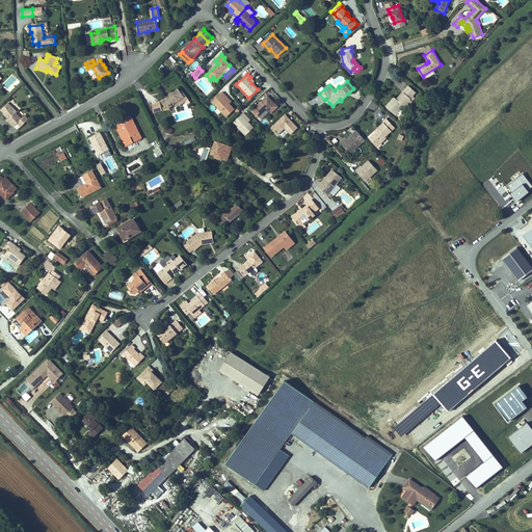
[(401,114),(411,102),(409,100),(413,96),(416,92),(408,86),(403,92),(404,94),(400,98),(401,99),(399,101),(397,100),(394,97),(386,107),(394,113),(398,113),(399,112),(401,114)]
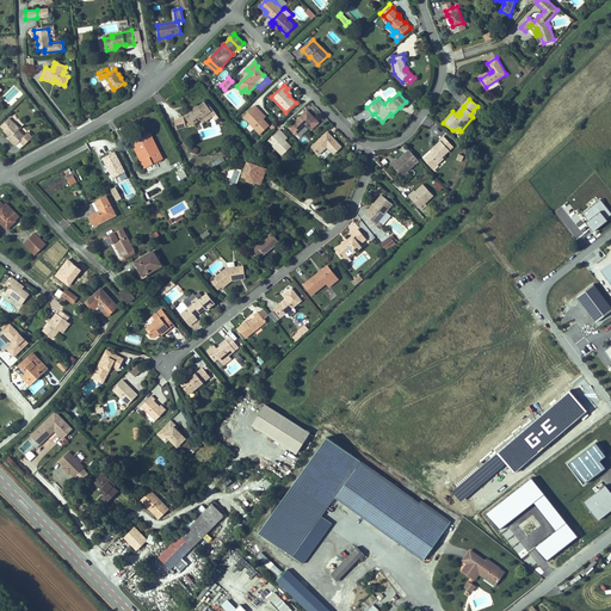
[(218,118),(214,111),(211,111),(208,106),(204,102),(196,109),(197,110),(193,112),(191,112),(185,116),(192,125),(201,119),(202,122),(204,119),(207,122),(213,117),(215,119),(216,119),(218,118)]
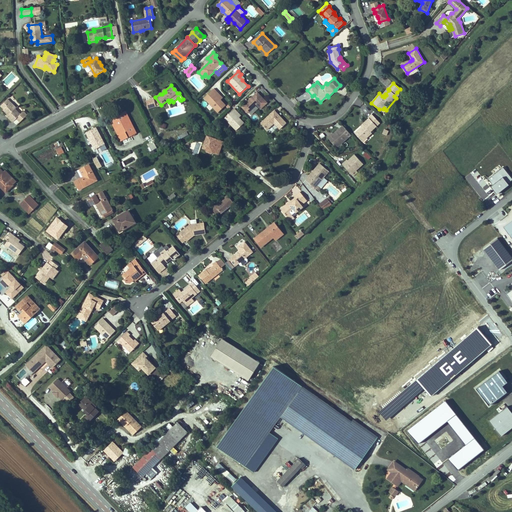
[(221,100),(217,96),(219,94),(214,88),(204,98),(218,113),(226,105),(221,100)]
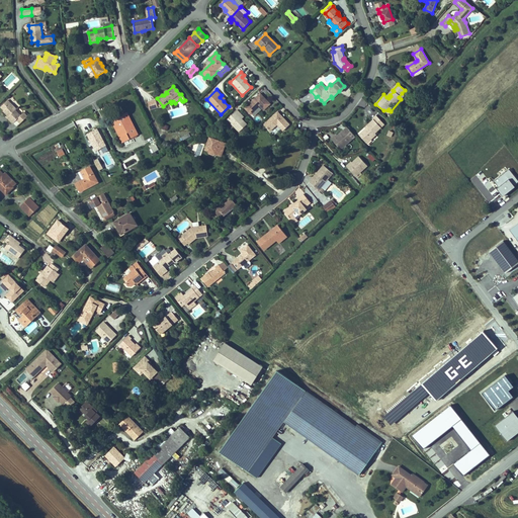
[(270,104),(260,93),(245,108),(251,114),(259,106),(258,105),(259,104),(260,105),(264,110),(270,104)]
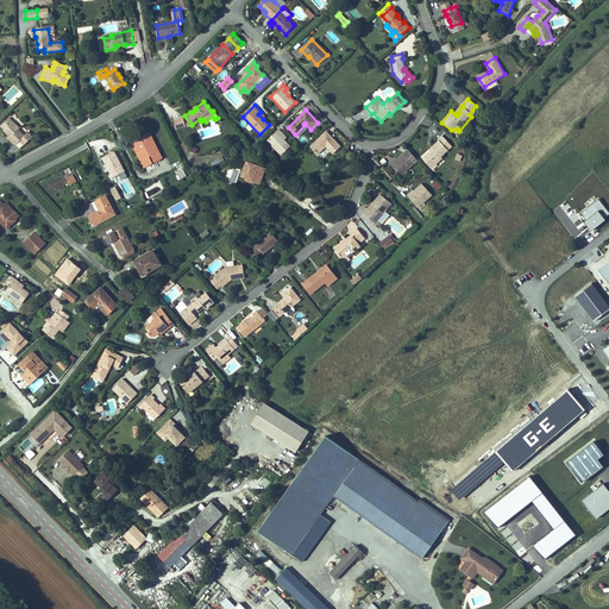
[(25,136),(19,130),(20,129),(10,118),(1,126),(5,130),(4,131),(8,136),(11,137),(8,138),(16,145),(20,140),(24,145),(32,137),(29,132),(25,136)]
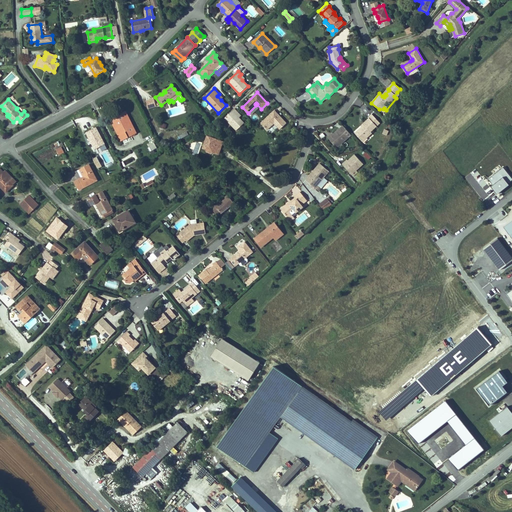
[(153,99),(146,101),(148,108),(156,106),(153,99)]
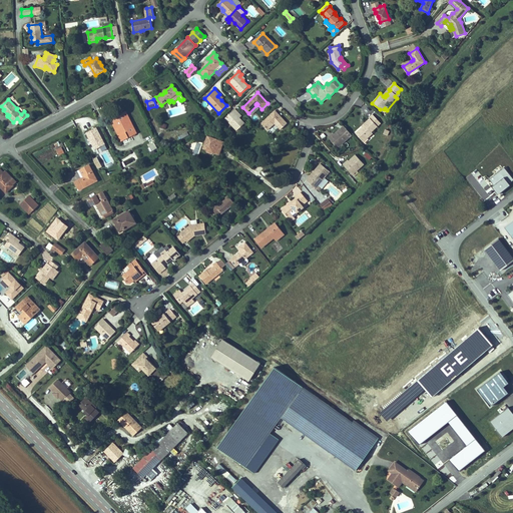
[(238,117),(235,113),(237,111),(234,109),(225,118),(236,130),(244,123),(238,117)]
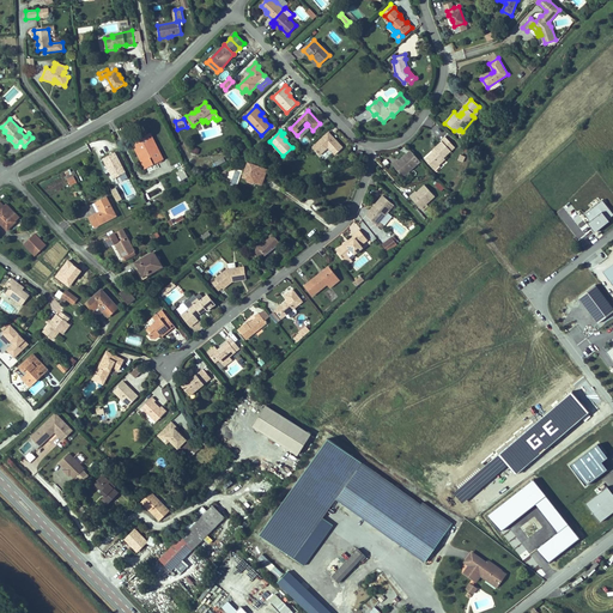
[(343,147),(328,132),(313,147),(320,156),(327,149),(326,147),(327,146),(328,147),(335,155),(343,147)]
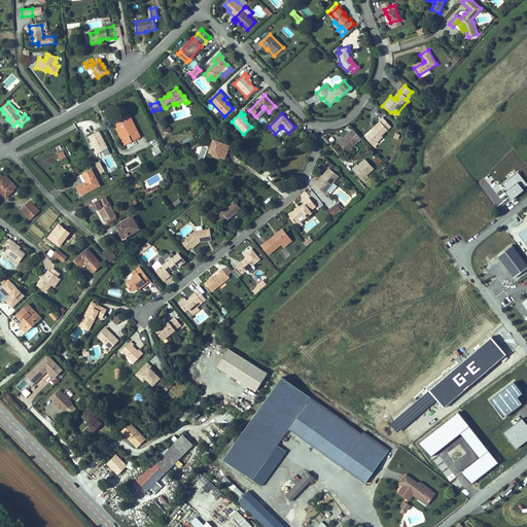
[(140,136),(129,115),(116,121),(118,128),(117,129),(125,144),(131,141),(129,137),(129,135),(131,134),(132,135),(134,139),(140,136)]
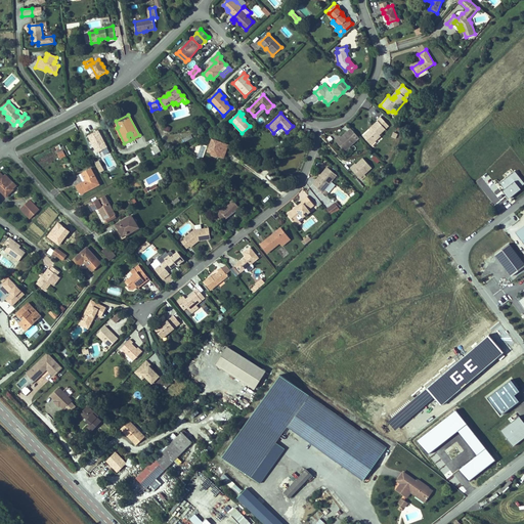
[(380,135),(389,126),(383,120),(380,123),(378,121),(372,127),(374,129),(372,131),(370,129),(363,136),(373,146),(377,142),(375,141),(381,136),(380,135)]
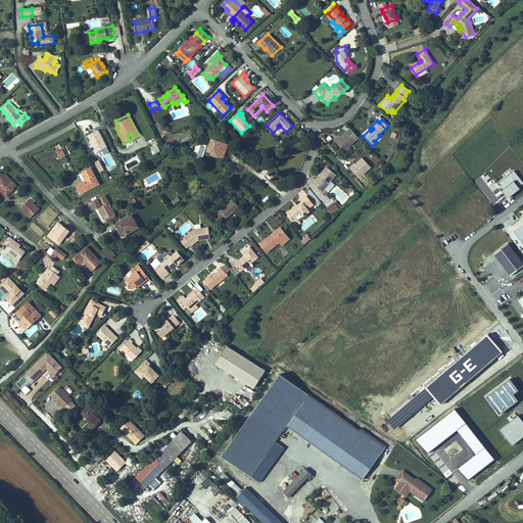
[(348,146),(359,138),(350,128),(340,137),(338,139),(338,138),(335,140),(343,150),(347,146),(348,146)]
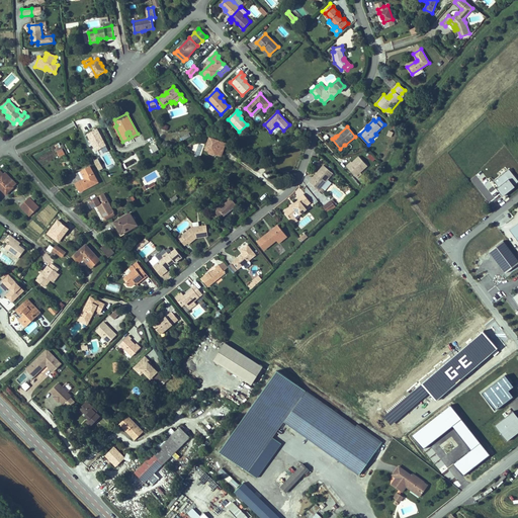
[(106,146),(97,128),(87,134),(96,151),(106,146)]
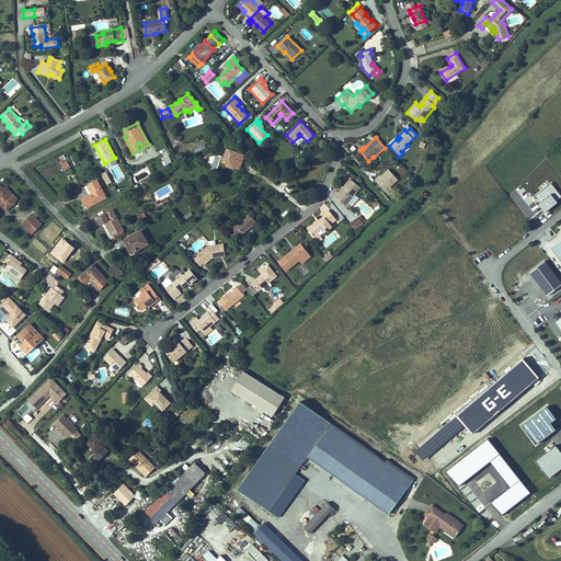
[(240,160),(242,155),(229,150),(229,152),(226,151),(222,162),(225,163),(227,165),(231,168),(235,167),(240,168),(242,160),(240,160)]
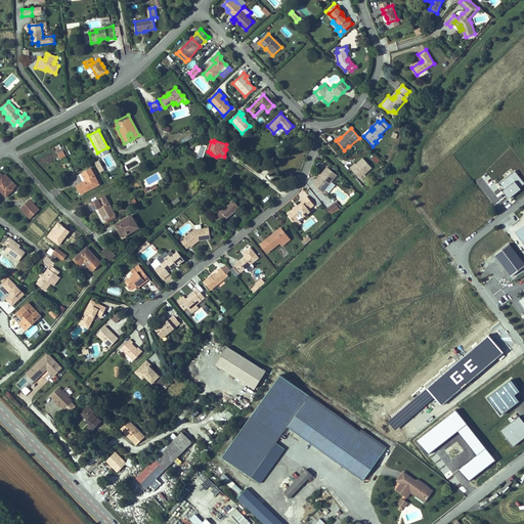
[(198,154),(197,157),(203,159),(207,146),(195,143),(192,151),(198,154)]
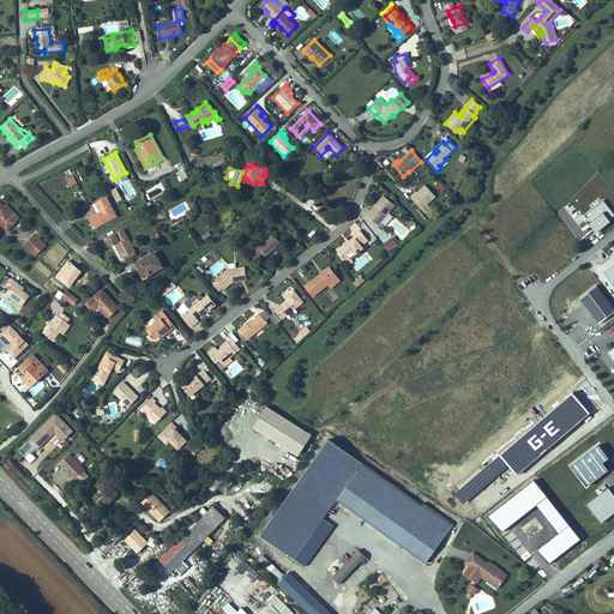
[(439,182),(435,186),(440,193),(445,190),(439,182)]
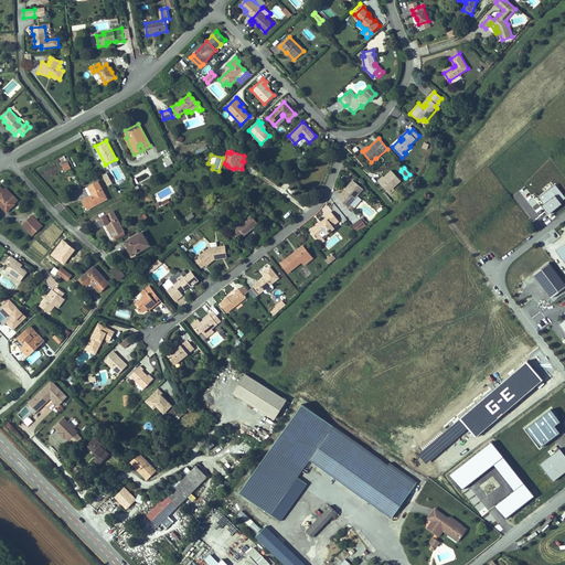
[(134,178),(138,184),(151,177),(147,170),(134,178)]
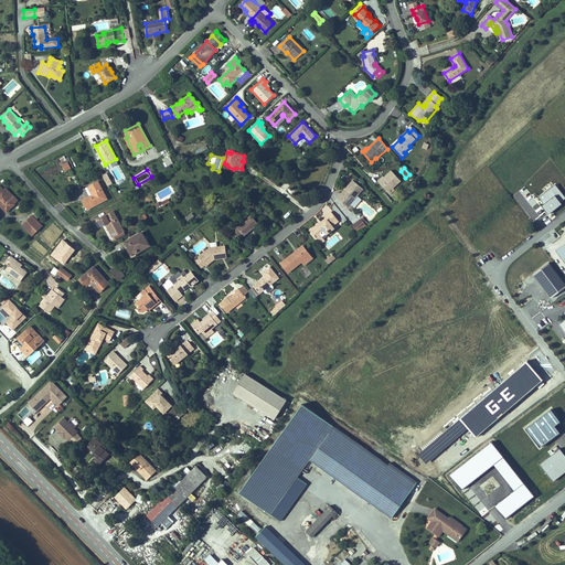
[(401,181),(392,171),(384,178),(382,179),(381,178),(377,181),(387,191),(392,187),(393,188),(401,181)]
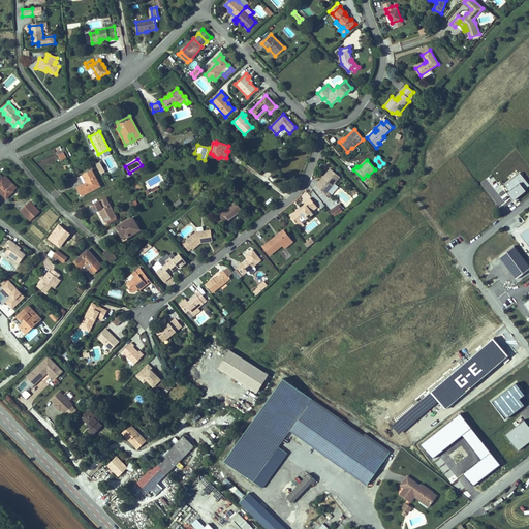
[(472,166),(469,168),(477,179),(480,176),(472,166)]
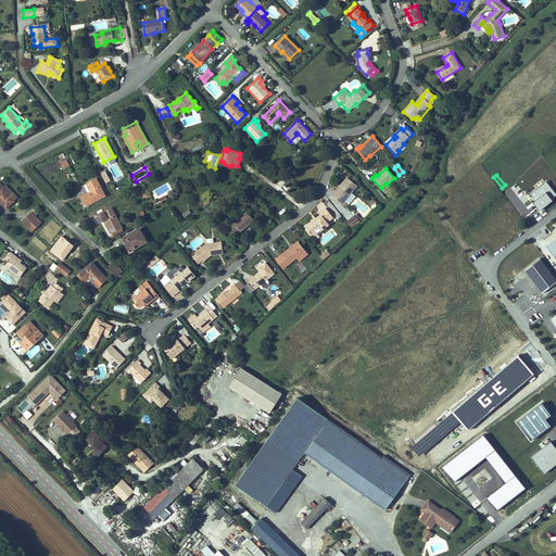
[(348,177),(332,196),(342,204),(342,203),(345,201),(350,204),(356,197),(352,192),(357,186),(348,177)]
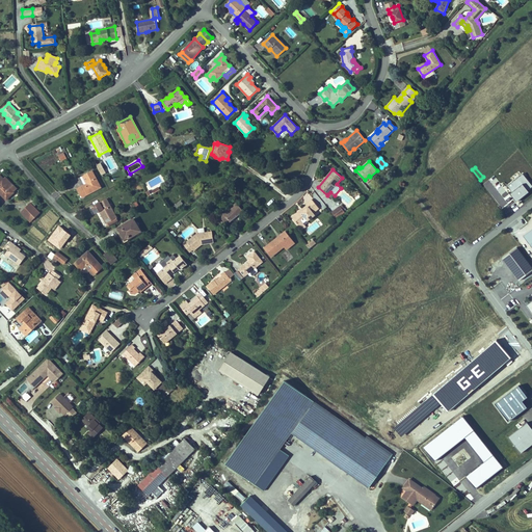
[(82,197),(102,187),(92,170),(85,175),(89,182),(85,184),(77,188),(82,197)]
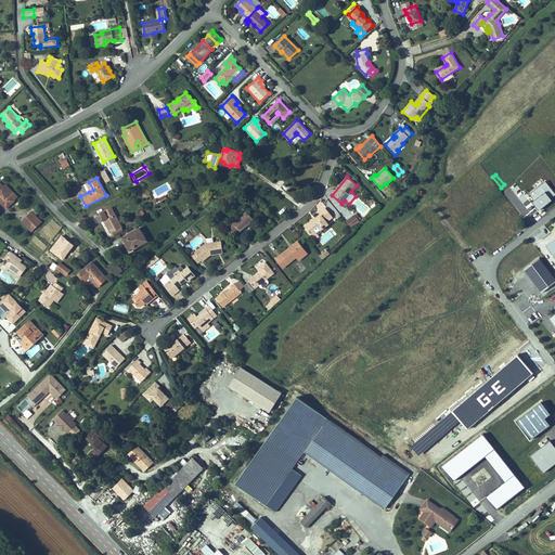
[(554,193),(546,181),(530,193),(536,199),(533,201),(539,208),(552,199),(550,196),(554,193)]
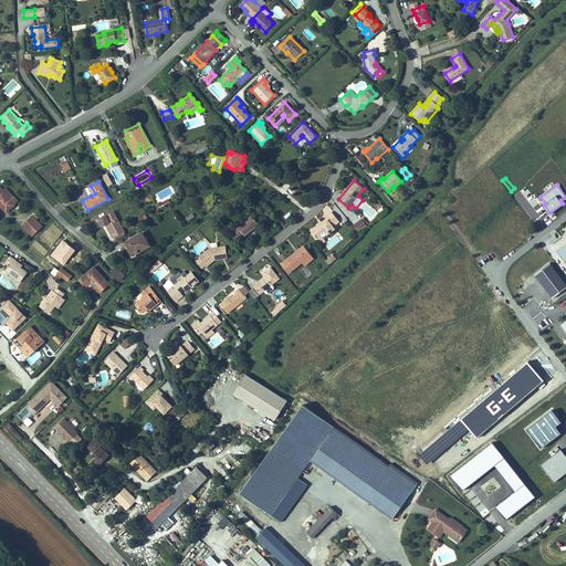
[(14,205),(8,198),(11,195),(6,189),(4,190),(0,186),(0,206),(1,207),(1,206),(7,212),(14,205)]
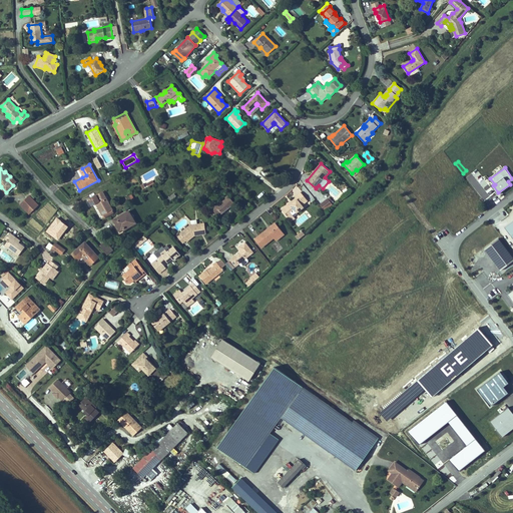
[(16,182),(10,176),(7,179),(13,185),(16,182)]
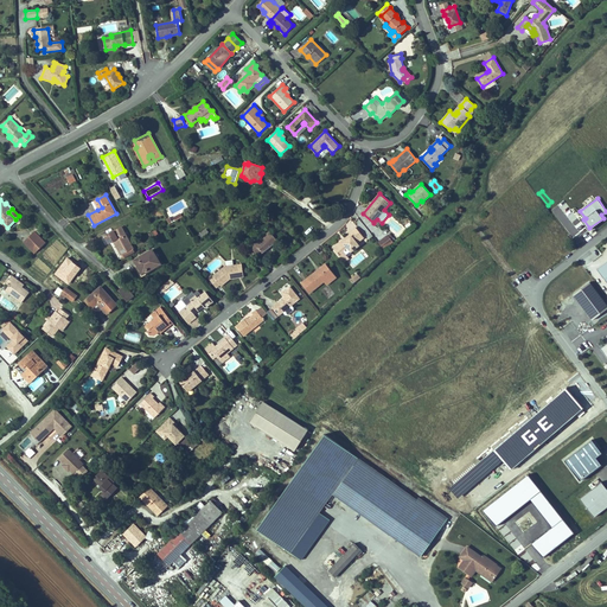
[(134,248),(122,227),(104,236),(108,242),(113,240),(114,241),(121,255),(122,255),(123,257),(134,251),(133,249),(134,248)]
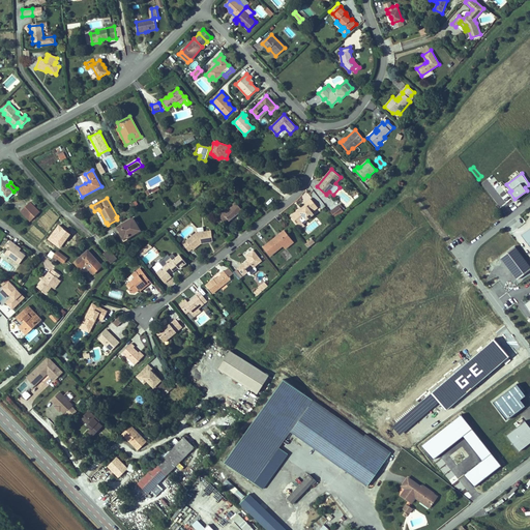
[(314,214),(312,212),(318,207),(311,199),(304,203),(305,205),(306,206),(300,211),(299,210),(291,216),(298,226),(302,223),(306,219),(314,214)]
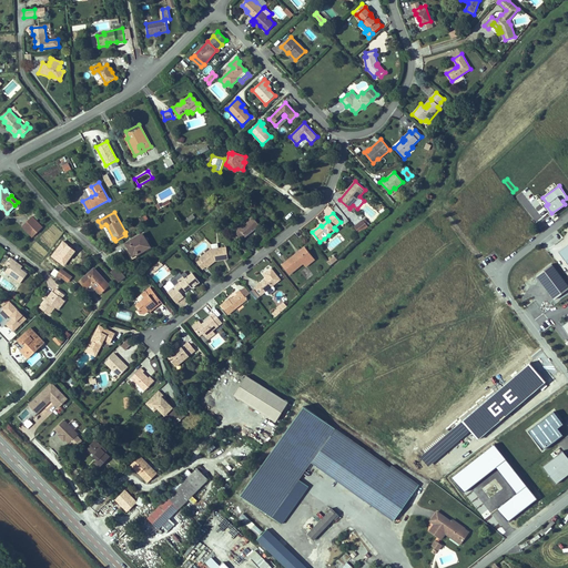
[(188,223),(195,217),(193,214),(185,221),(188,223)]
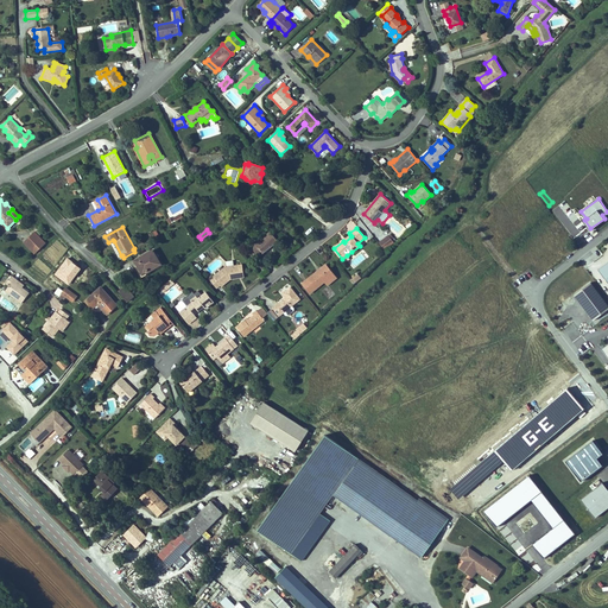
[(35,253),(45,242),(39,236),(40,234),(37,230),(24,242),(35,253)]
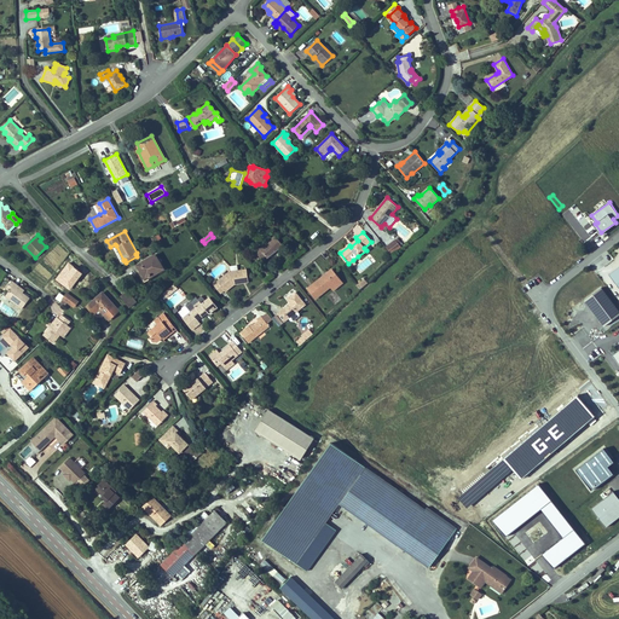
[(267,258),(283,246),(276,236),(255,252),(261,259),(266,256),(267,258)]
